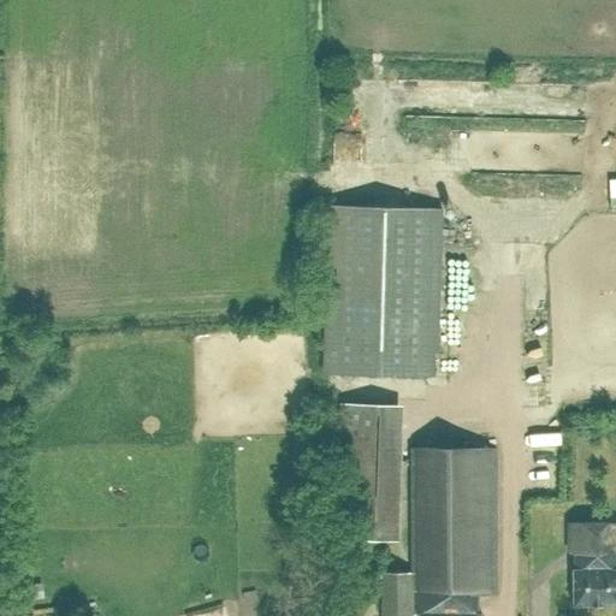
[(325,207),(321,375),(433,378),(433,354),(438,354),(439,292),(440,209),(325,207)]
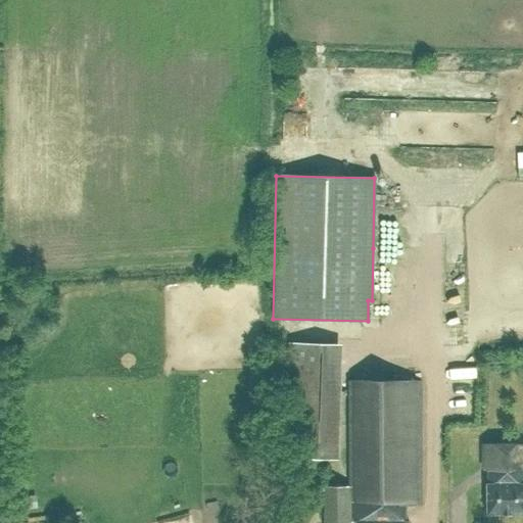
[(430,291),(429,269),(420,270),(421,291),(430,291)]
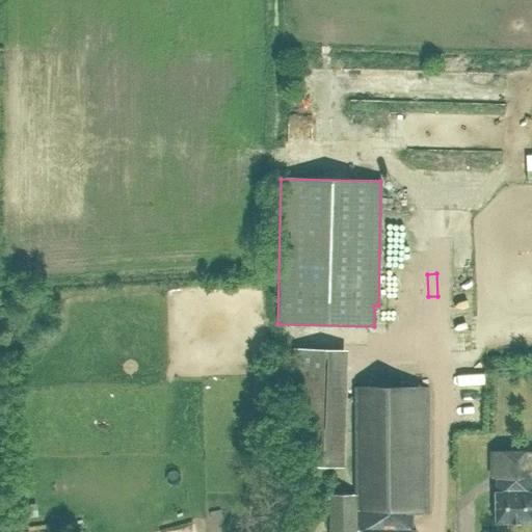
[(328,469),(328,350),(291,350),(292,469),(328,469)]
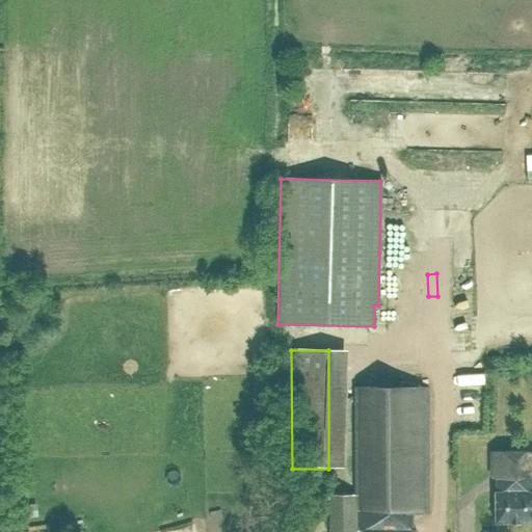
[(413,531),(413,515),(428,514),(428,388),(354,388),(354,496),(353,531),(413,531)]
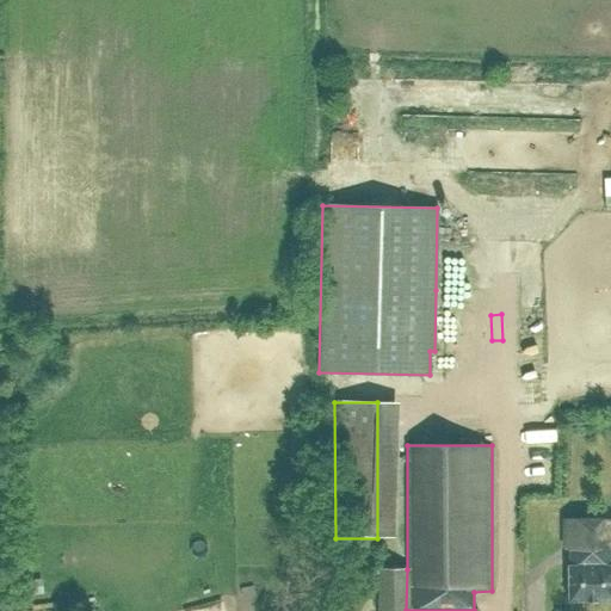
[(610,600),(610,565),(610,551),(610,550),(610,518),(561,520),(561,549),(568,549),(568,565),(567,565),(568,600),(610,600)]
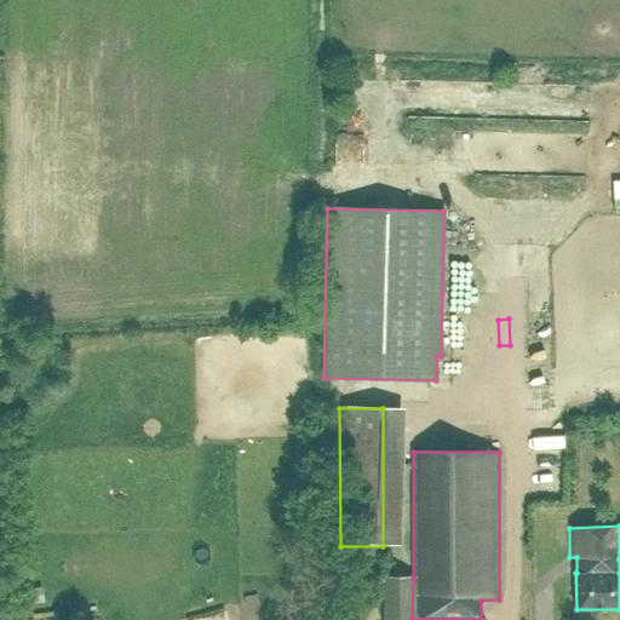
[(384,578),(383,619),(412,619),(413,578),(384,578)]
